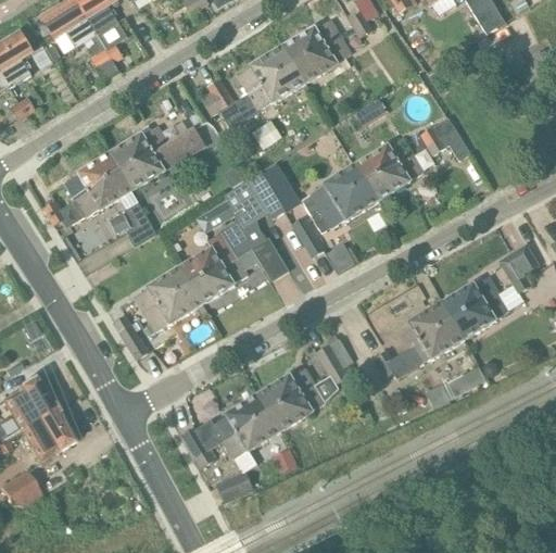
[(104,79),(119,71),(114,61),(106,48),(98,35),(76,0),(72,0),(42,19),(54,37),(65,30),(75,47),(92,38),(96,44),(91,46),(97,54),(92,58),(104,79)]
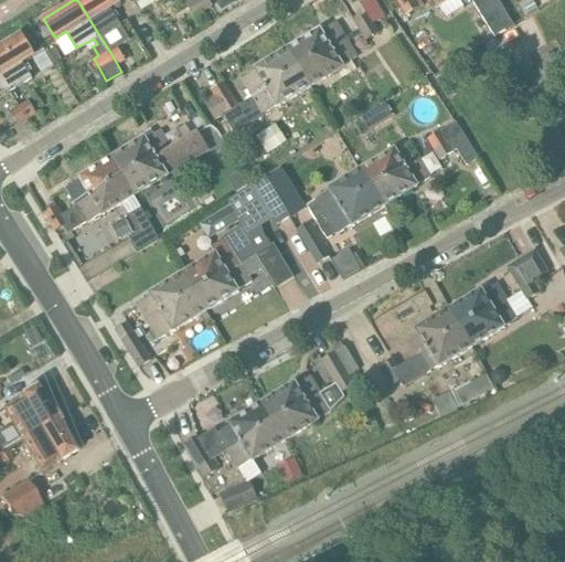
[(77,0),(99,35),(120,22),(110,6),(120,0),(77,0)]
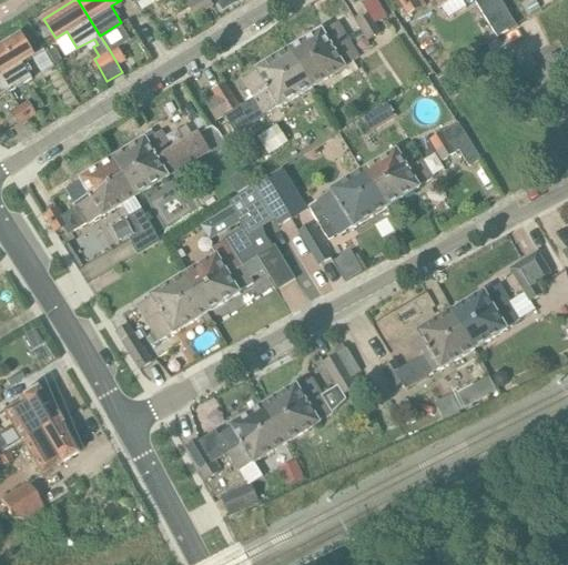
[(193,14),(202,9),(195,0),(188,0),(185,1),(193,14)]
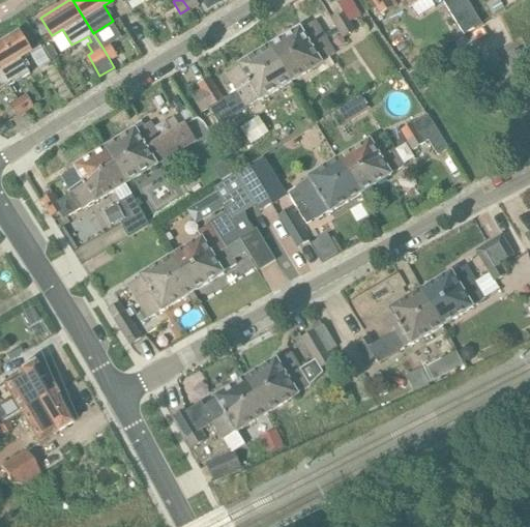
[(182,0),(188,8),(199,2),(197,0),(182,0)]
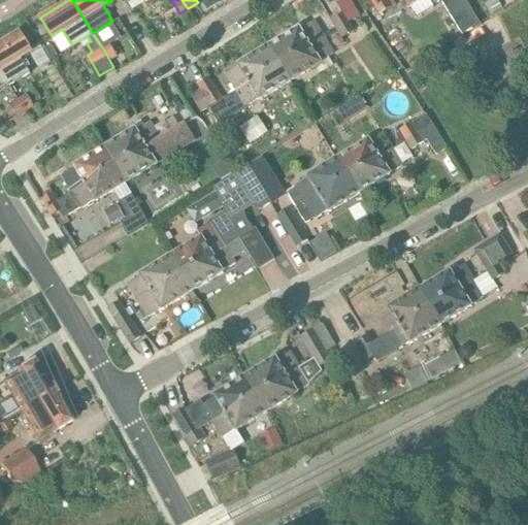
[(385,0),(375,5),(380,12),(392,5),(389,0),(385,0)]
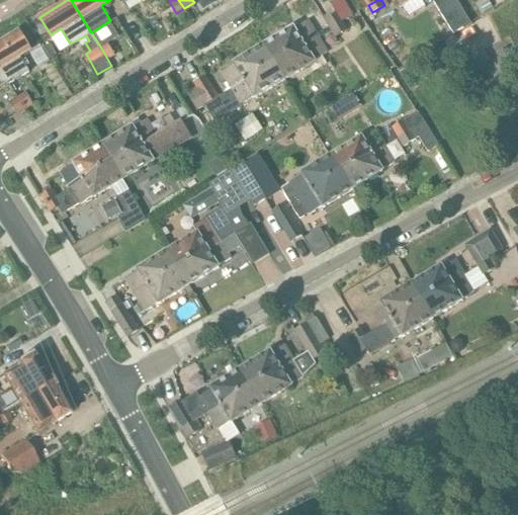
[(398,0),(402,5),(408,16),(425,5),(422,0),(398,0)]
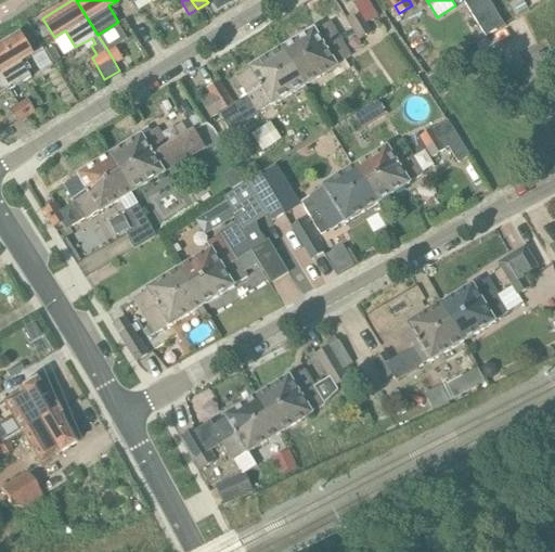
[(497,29),(506,24),(491,0),(465,0),(486,35),(497,28),(497,29)]
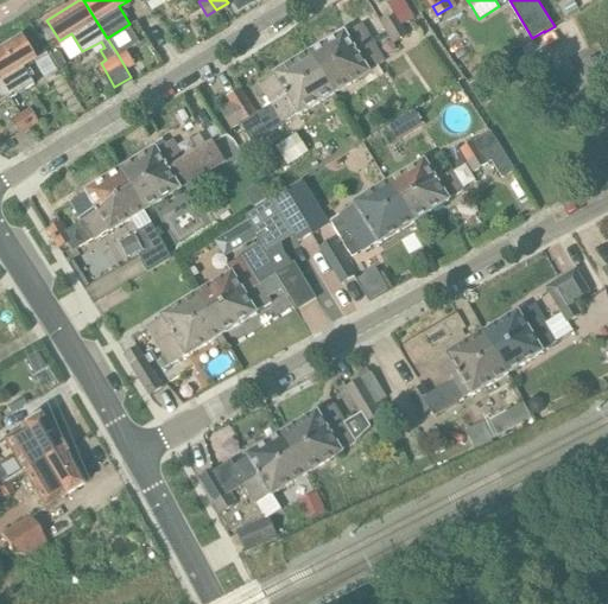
[(388,33),(403,25),(401,23),(396,13),(381,21),(388,33)]
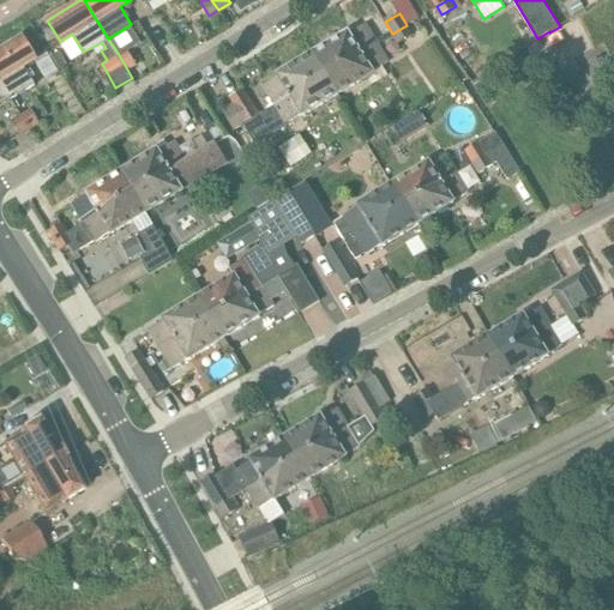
[(325,73),(375,42),(365,23),(349,32),(348,30),(312,52),(325,73)]
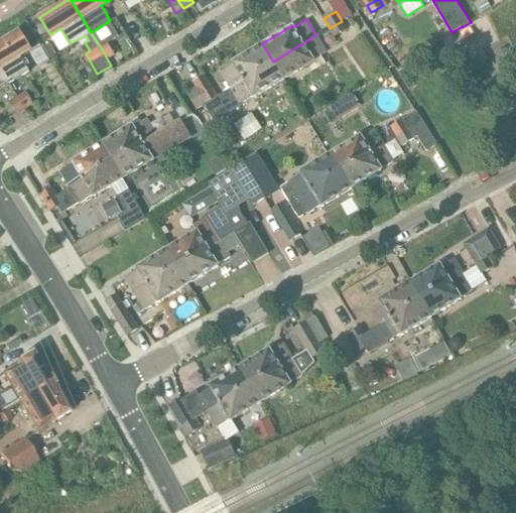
[(342,21),(330,28),(334,35),(346,28),(342,21)]
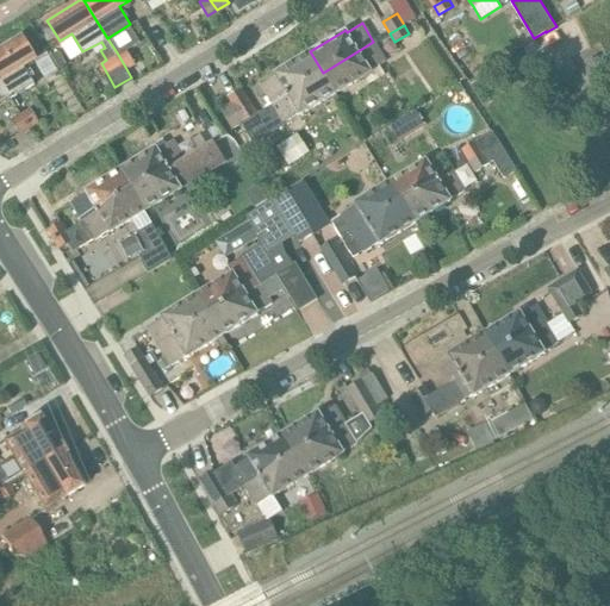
[(0,48),(0,82),(8,98),(35,82),(24,64),(36,57),(23,36),(0,48)]
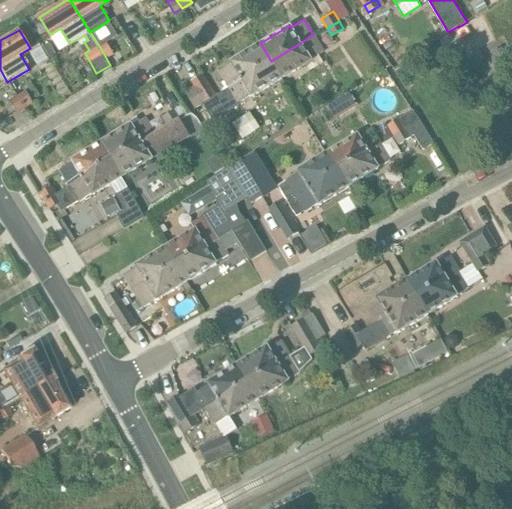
[(271,61),(282,78),(305,64),(309,70),(323,61),(318,53),(323,50),(313,35),(271,61)]
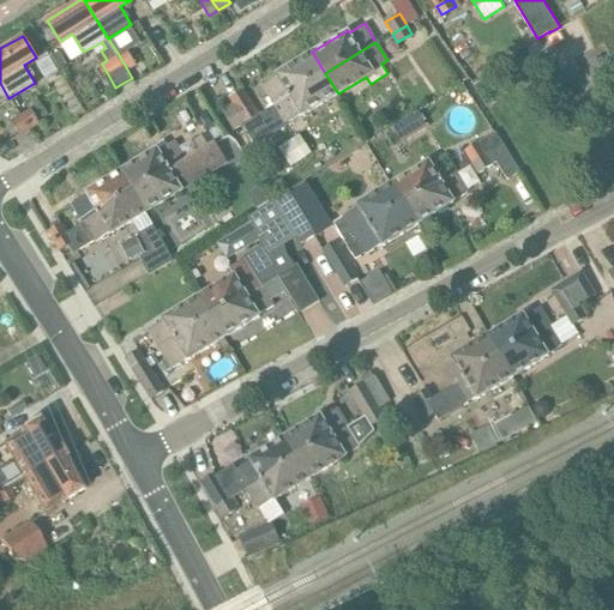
[(126,48),(118,53),(126,67),(134,61),(126,48)]
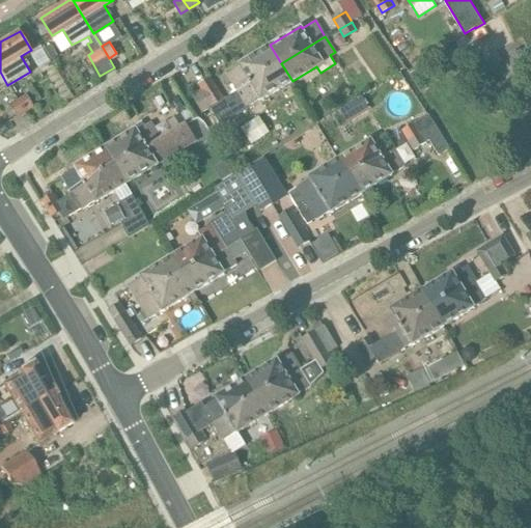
[(227,74),(238,90),(281,63),(270,45),(240,63),(241,65),(227,74)]
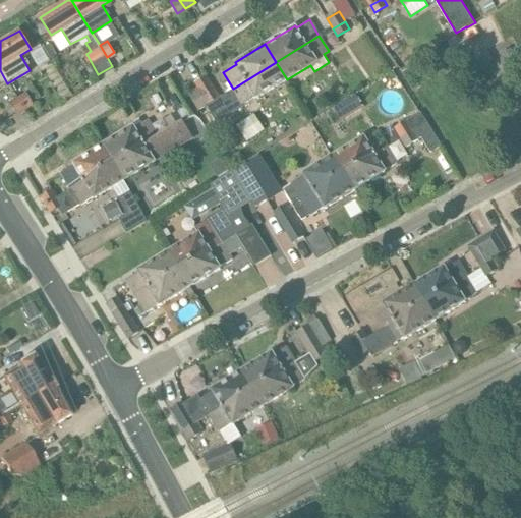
[(255,99),(287,79),(276,62),(233,89),(228,91),(207,105),(217,121),(243,105),(242,104),(254,97),(255,99)]
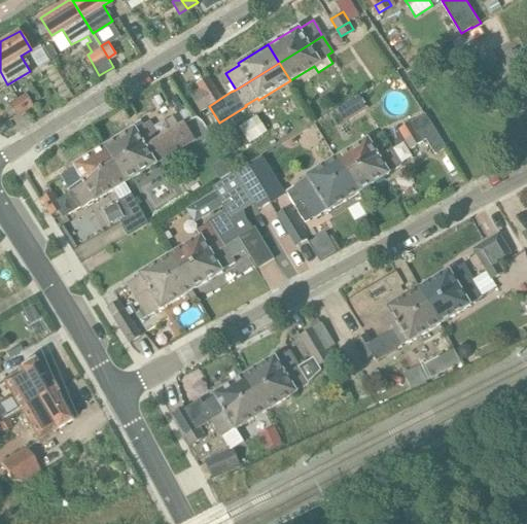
[(209,106),(231,92),(224,81),(213,82),(208,75),(196,82),(200,89),(190,94),(201,110),(209,106)]
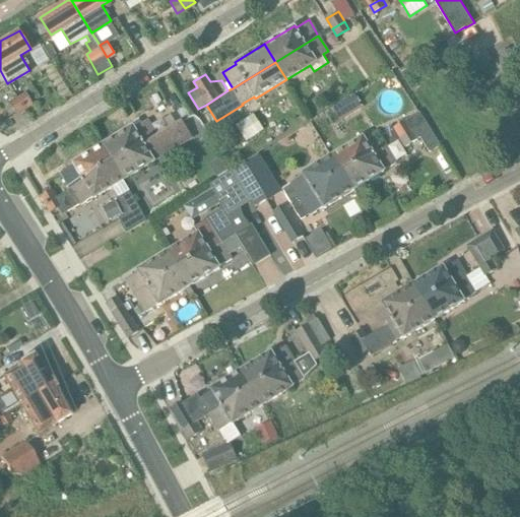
[(15,95),(23,109),(33,103),(25,89),(15,95)]
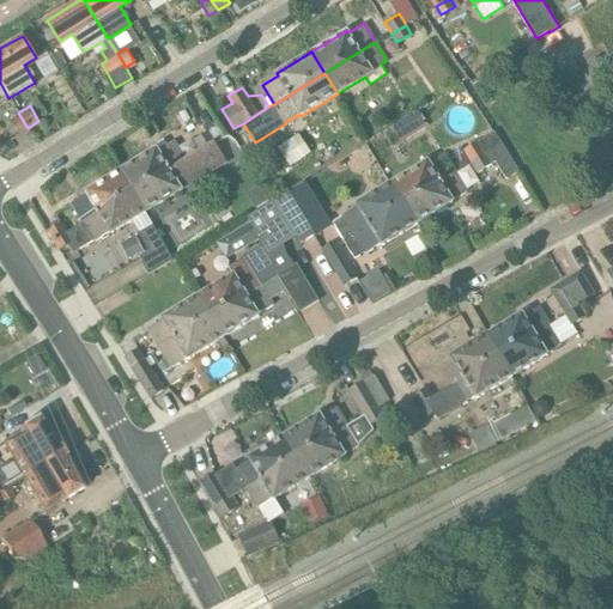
[(19,133),(28,128),(18,113),(11,117),(19,133)]
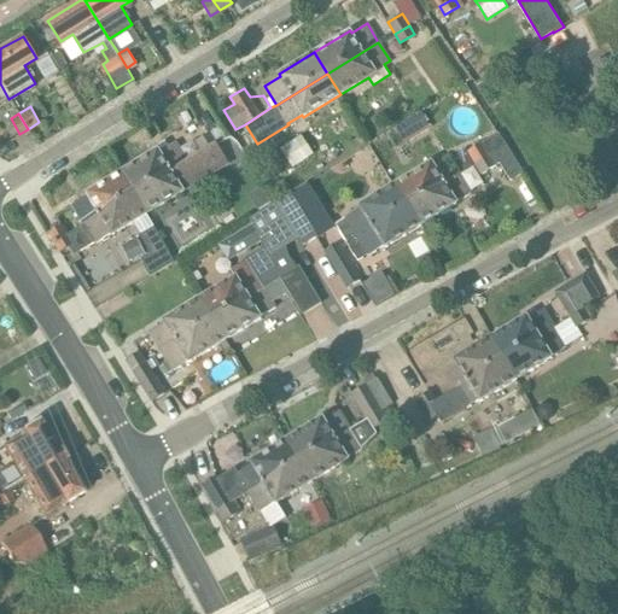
[(203,152),(216,144),(209,132),(196,140),(203,152)]
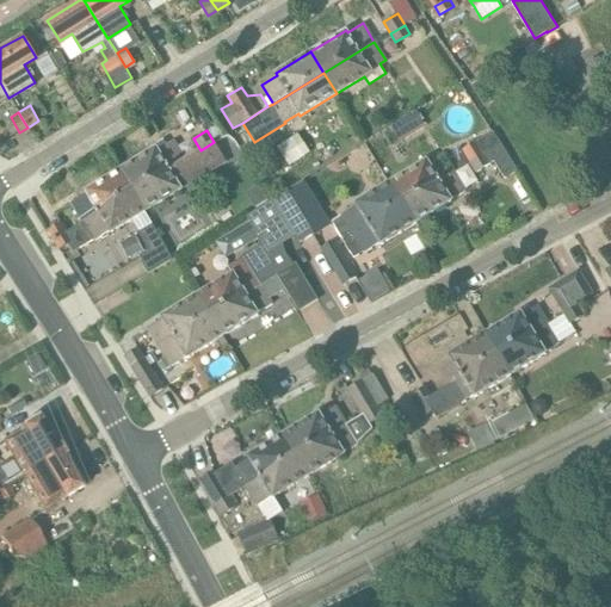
[(469,162),(501,143),(493,130),(461,149),(469,162)]
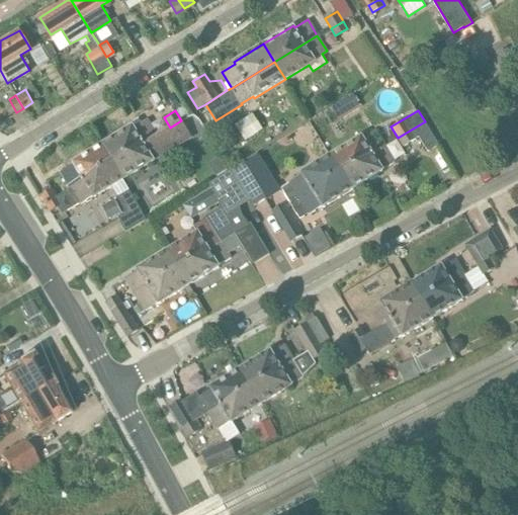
[(247,116),(235,124),(245,139),(257,132),(247,116)]
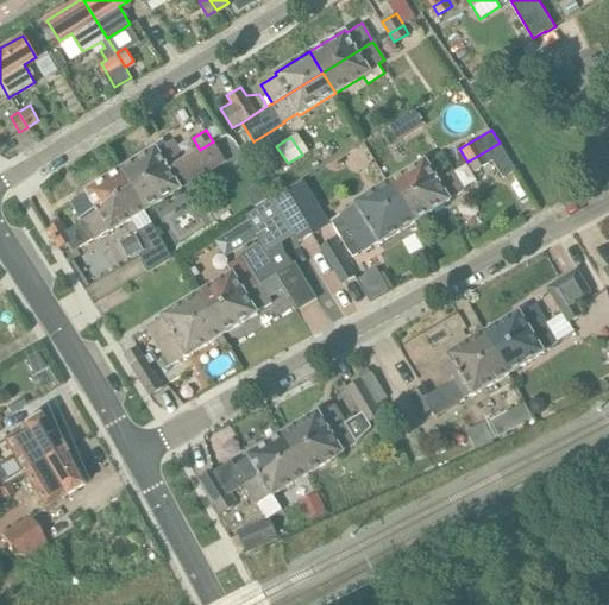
[(180,162),(183,158),(183,157),(173,139),(157,149),(156,147),(120,169),(132,190),(180,162)]
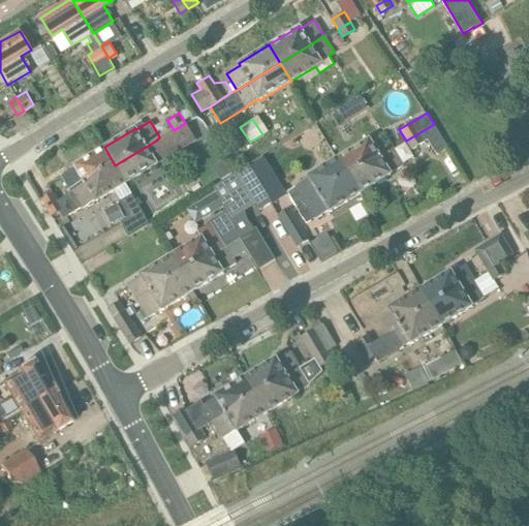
[(115,165),(126,183),(158,163),(157,161),(194,138),(185,123),(174,130),(159,137),(156,141),(115,165)]
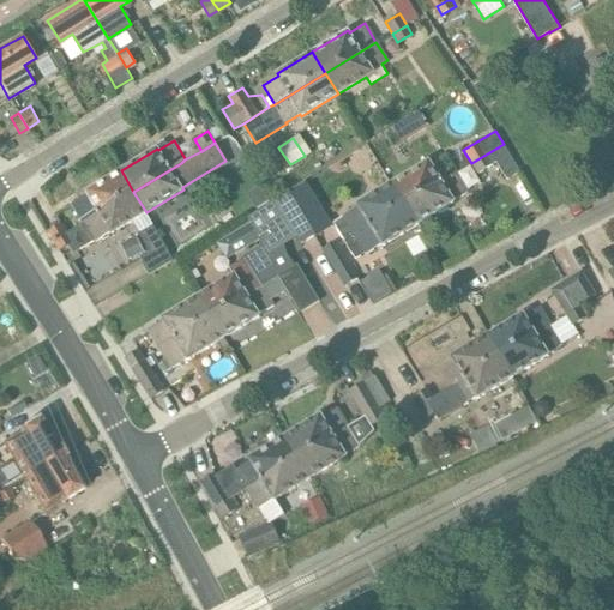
[(504,144),(471,163),(477,171),(495,161),(506,177),(519,169),(504,144)]
